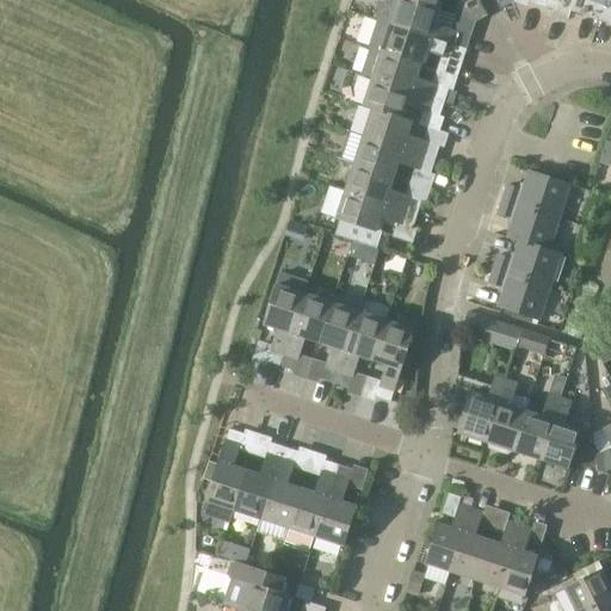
[(406,0),(397,0),(389,25),(462,48),(467,35),(434,25),(439,11),(406,0)]
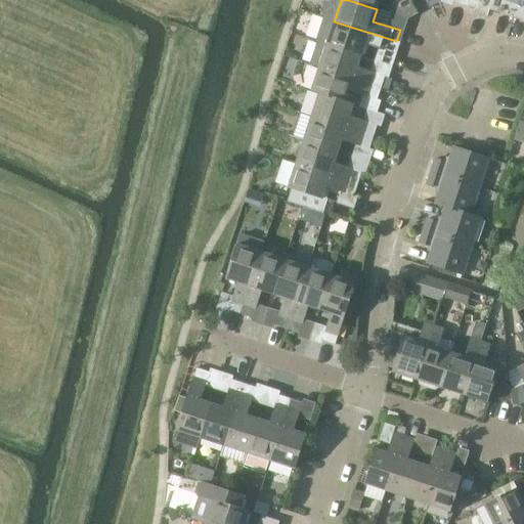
[(348,0),(377,9),(379,0),(386,0),(398,4),(405,0),(348,0)]
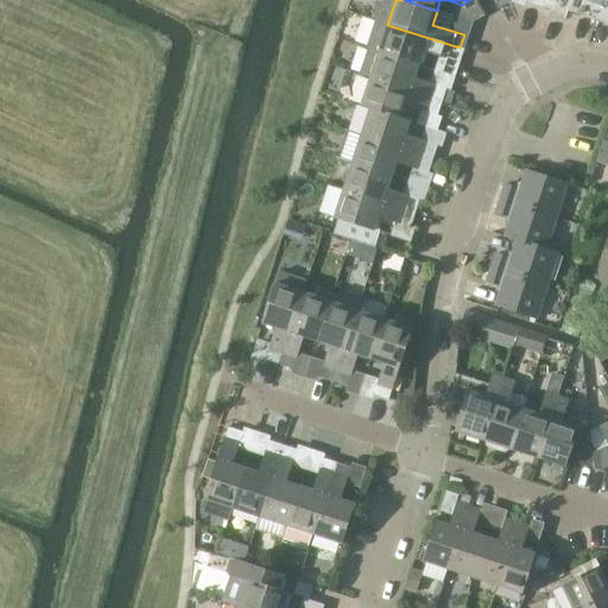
[(542,0),(539,8),(552,12),(556,0),(542,0)]
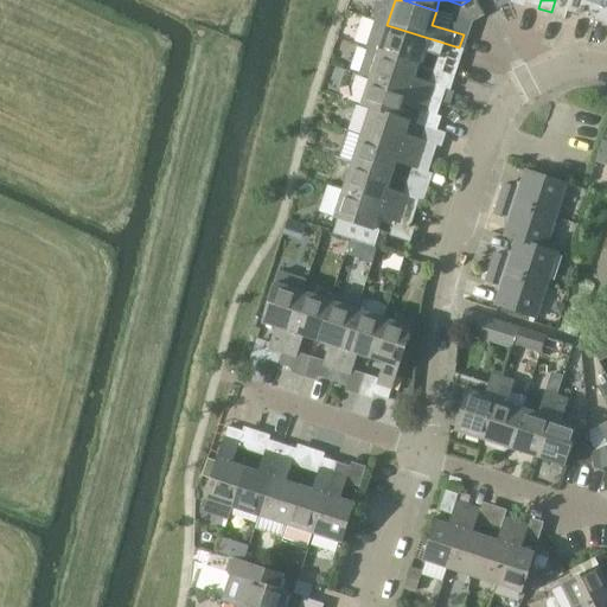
[(585,0),(582,12),(595,17),(600,0),(585,0)]
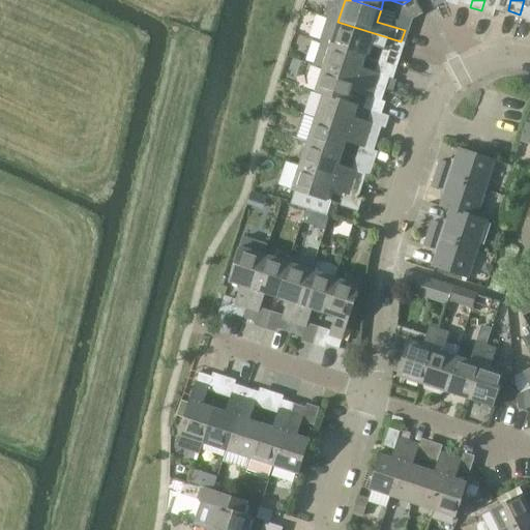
[(529,0),(524,0),(520,15),(529,18),(529,0)]
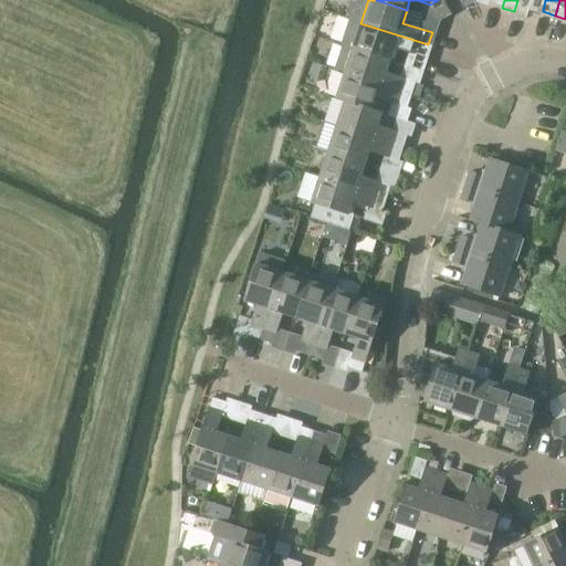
[(360,23),(353,49),(390,61),(395,48),(423,58),(428,44),(360,23)]
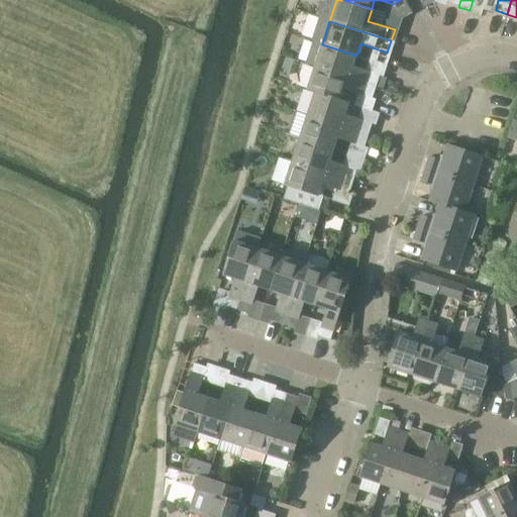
[(307,65),(314,68),(376,87),(380,76),(352,67),(356,56),(322,44),(314,41),(307,65)]
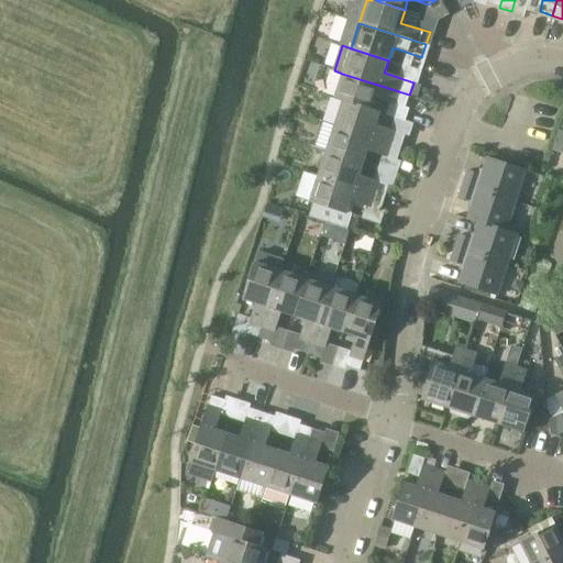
[(334,99),(342,101),(372,110),(376,98),(405,108),(409,95),(342,74),(334,99)]
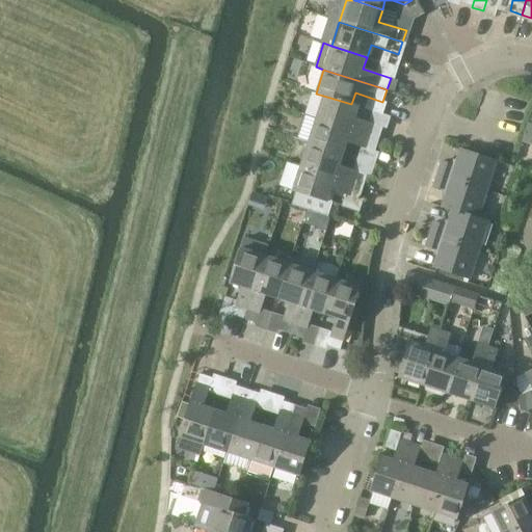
[(398,81),(391,78),(387,89),(395,91),(398,81)]
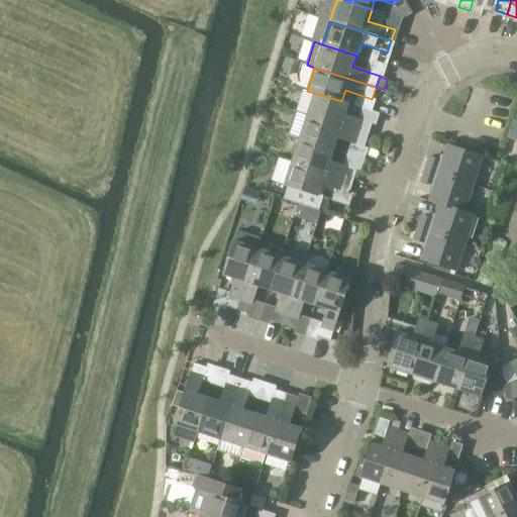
[(314,93),(307,116),(369,135),(372,124),(345,115),(349,103),(341,101),(314,93)]
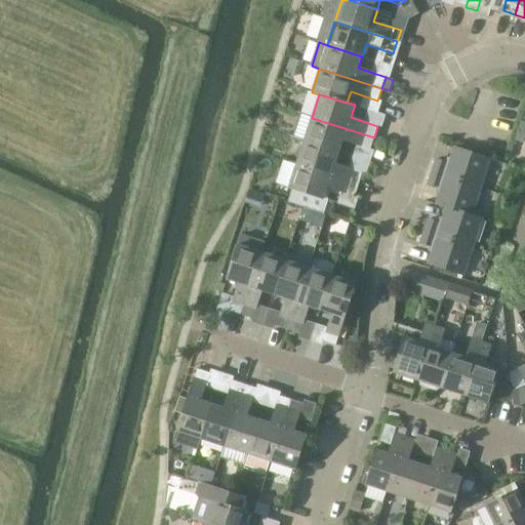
[(524,112),(516,139),(524,142),(524,112)]
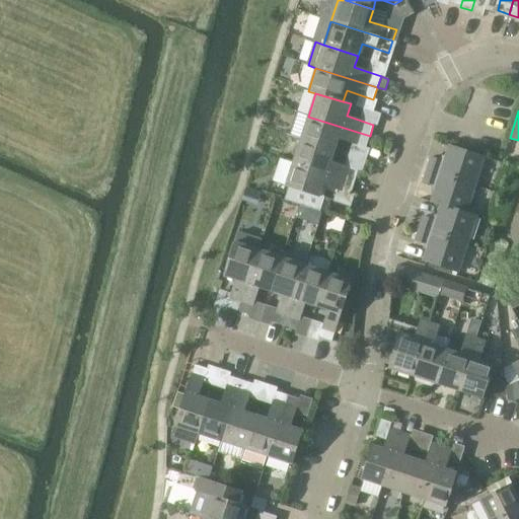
[(308,117),(300,140),(336,151),(339,139),(366,148),(370,136),(308,117)]
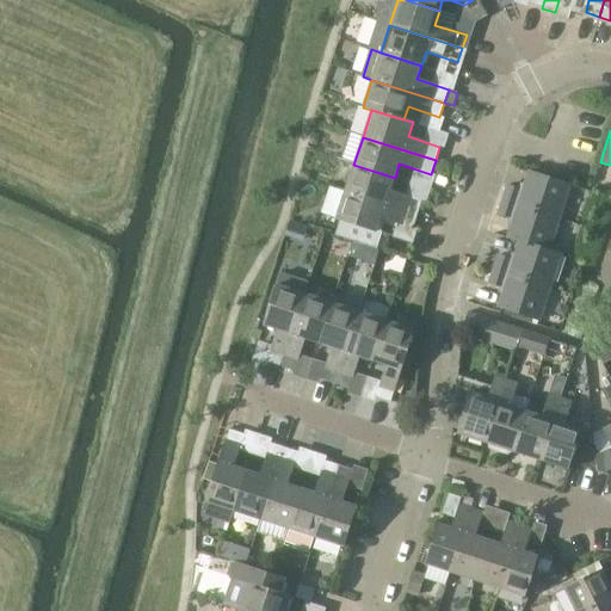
[(353,165),(345,191),(418,215),(421,202),(390,191),(395,178),(353,165)]
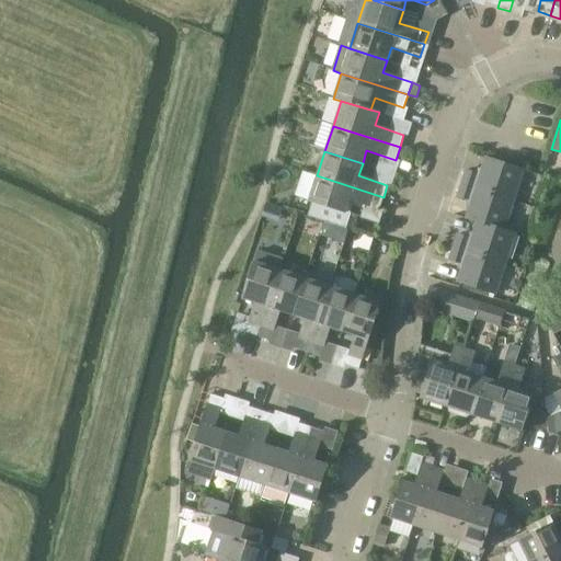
[(467,171),(462,184),(514,201),(524,170),(487,158),(481,175),(467,171)]
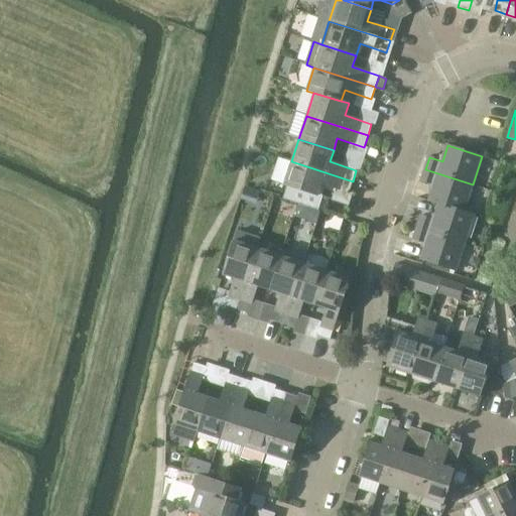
[(353,181),(291,161),(283,159),(276,182),(285,185),(281,199),(316,211),(320,198),(317,197),(321,184),(349,194),(353,181)]
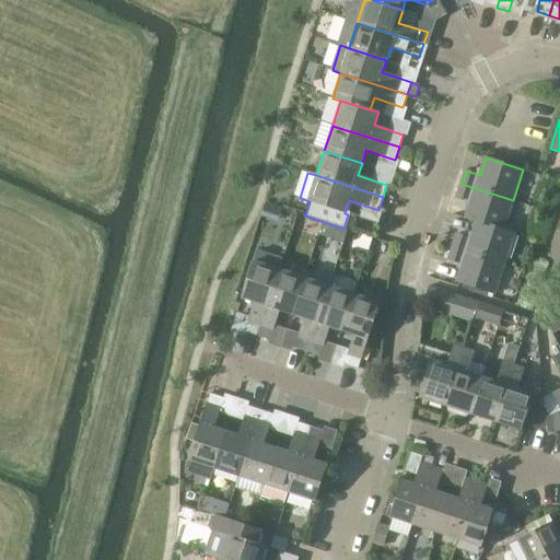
[(471,201),(466,218),(514,234),(514,233),(503,230),(513,200),(462,184),(457,197),(471,201)]
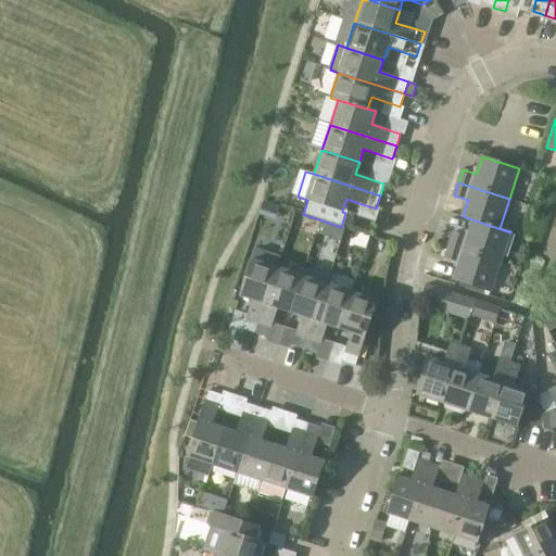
[(454,232),(450,245),(501,262),(510,232),(463,216),(462,217),(474,220),(468,237),(454,232)]
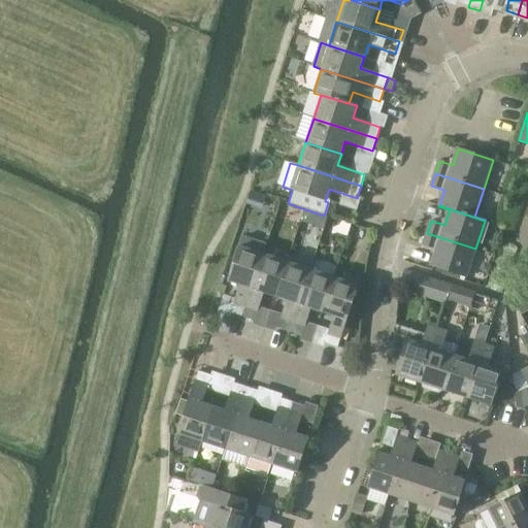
[(327,217),(305,209),(300,223),(323,230),(327,217)]
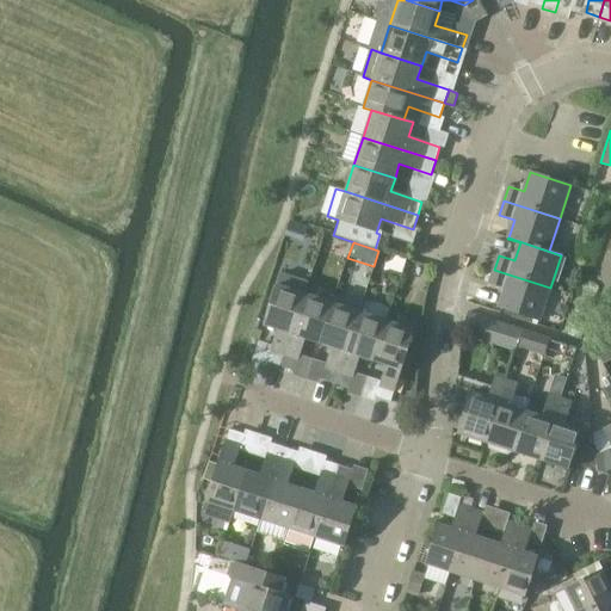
[(550,288),(494,270),(489,284),(505,289),(499,308),(539,321),(550,288)]
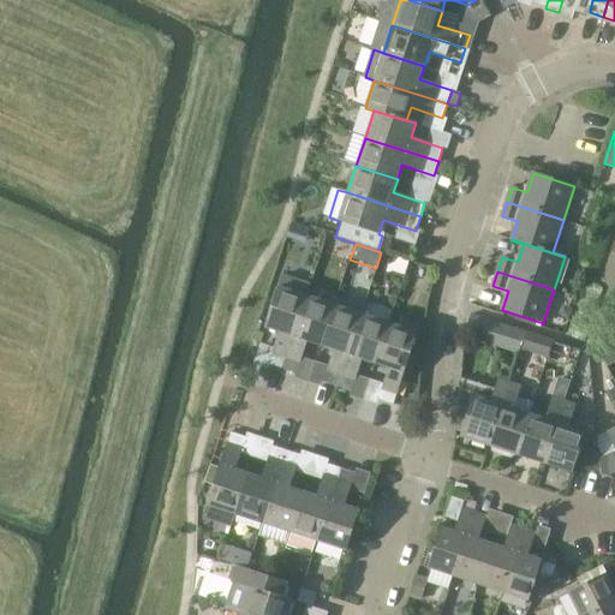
[(269,364),(284,369),(306,297),(310,285),(282,275),(266,328),(280,333),(269,364)]
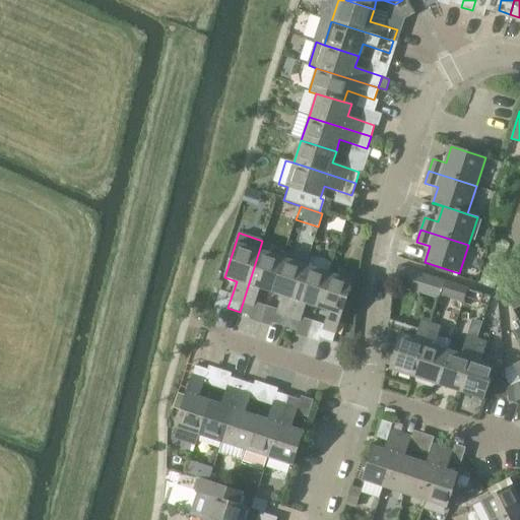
[(259,288),(271,293),(282,258),(259,251),(240,312),(251,316),(259,288)]
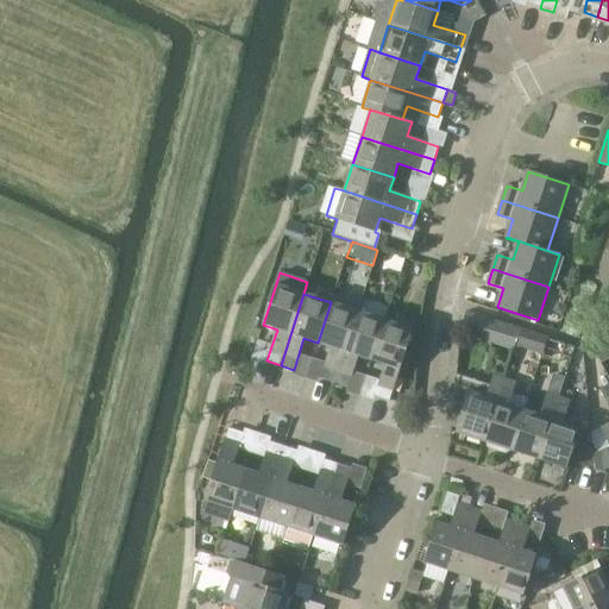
[(320,380),(334,383),(358,312),(331,302),(318,343),(331,347),(320,380)]
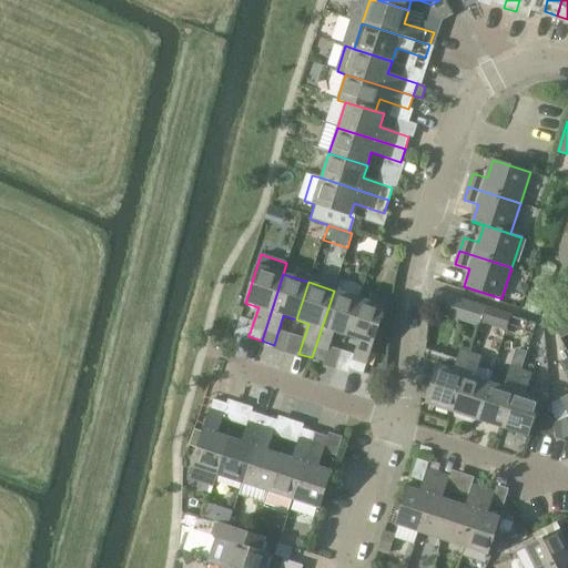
[(334,333),(346,336),(359,298),(334,291),(312,357),(324,362),(334,333)]
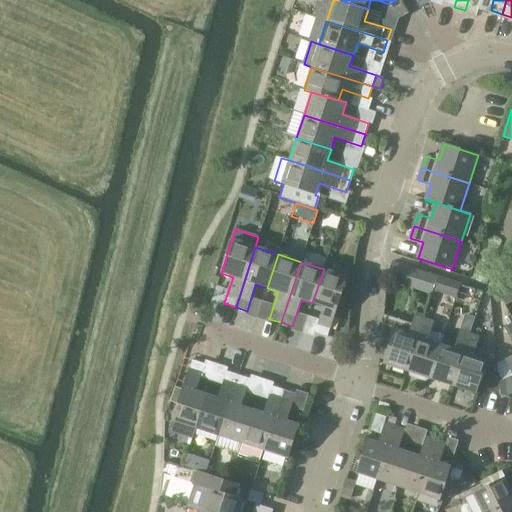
[(324,269),(312,303),(324,307),(315,334),(327,337),(347,277),(324,269)]
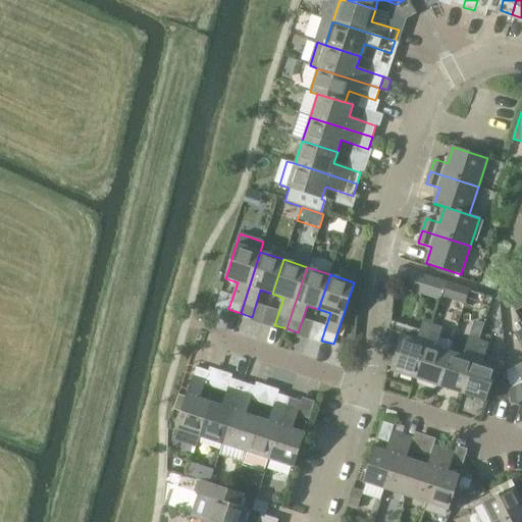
[(426,296),(440,300),(447,282),(432,278),(426,296)]
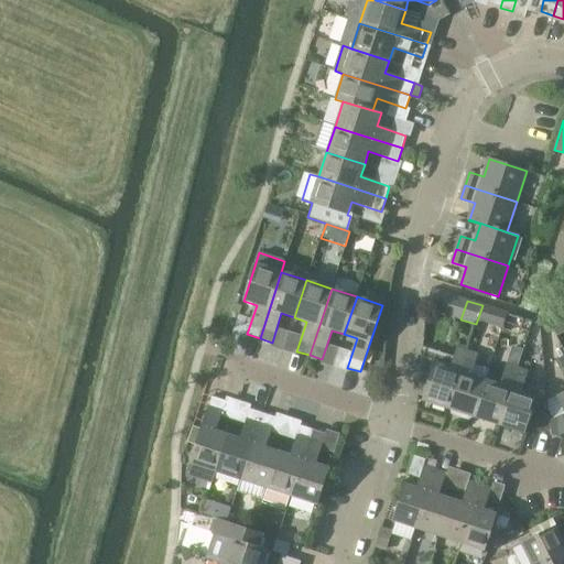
[(502,327),(508,314),(495,310),(490,322),(502,326),(502,327)]
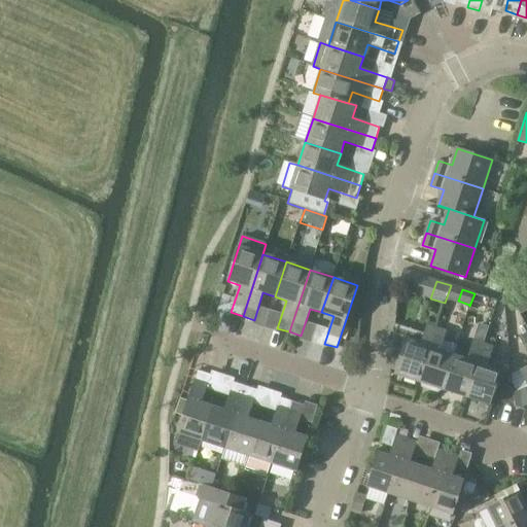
[(526,311),(526,299),(525,294),(523,294),(513,300),(521,315),(526,311)]
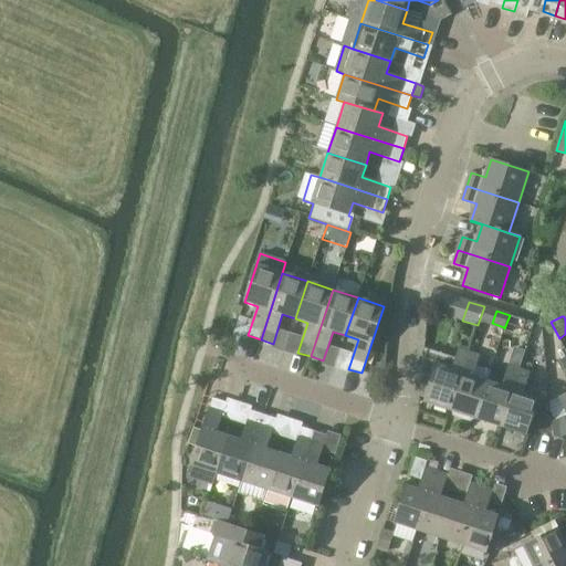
[(422,360),(419,397),(425,398),(423,402),(450,411),(462,374),(461,373),(468,353),(458,349),(451,370),(422,360)]
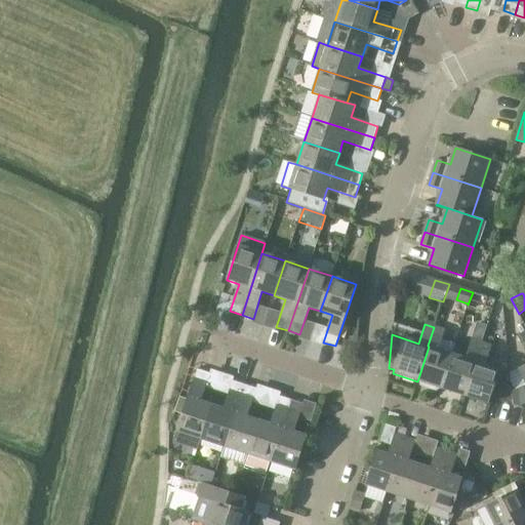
[(440,389),(452,354),(455,344),(441,339),(444,330),(434,327),(428,346),(429,347),(417,381),(418,381),(419,387),(428,389),(428,385),(440,389)]
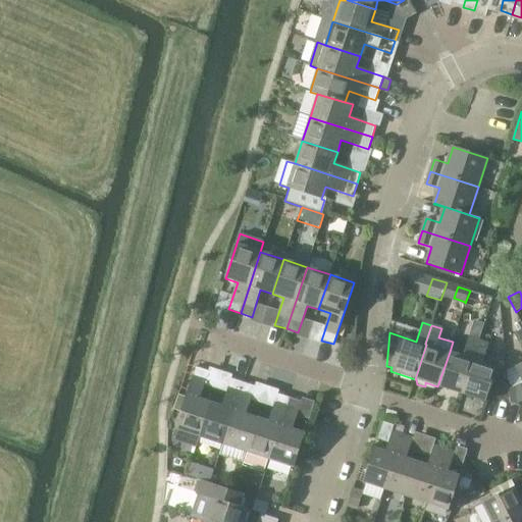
[(437,386),(461,395),(478,341),(469,337),(463,356),(450,352),(437,386)]
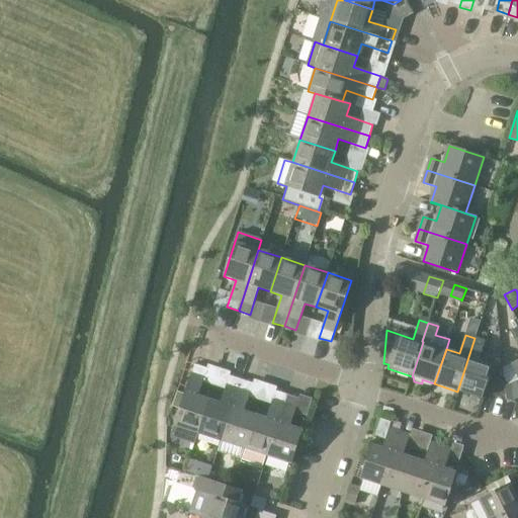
[(475,338),(457,392),(482,399),(493,364),(479,359),(485,341),(475,338)]
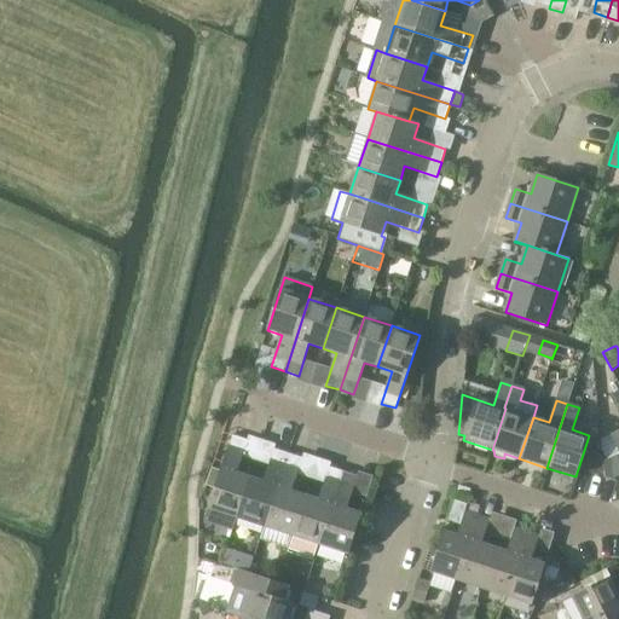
[(208,509),(237,519),(250,478),(236,473),(247,440),(232,435),(208,509)]
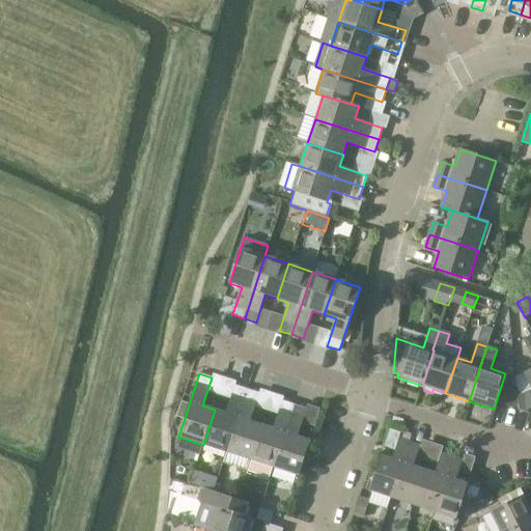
[(203,445),(227,452),(238,417),(247,389),(235,386),(226,413),(215,410),(203,445)]
